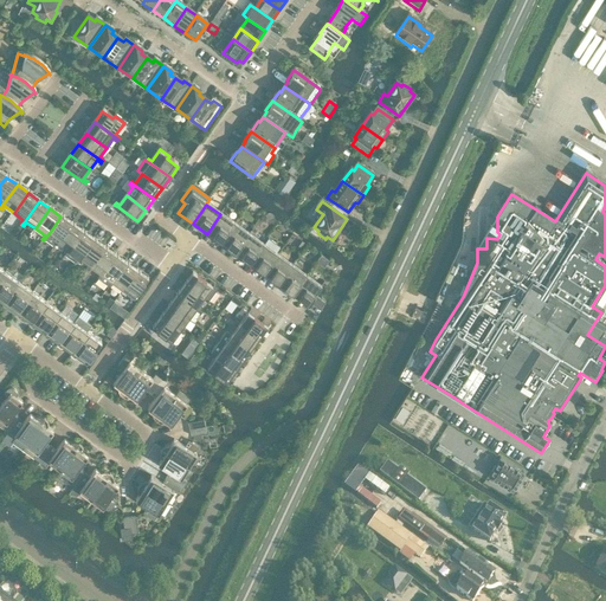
[(220,214),(207,234),(221,244),(236,225),(220,214)]
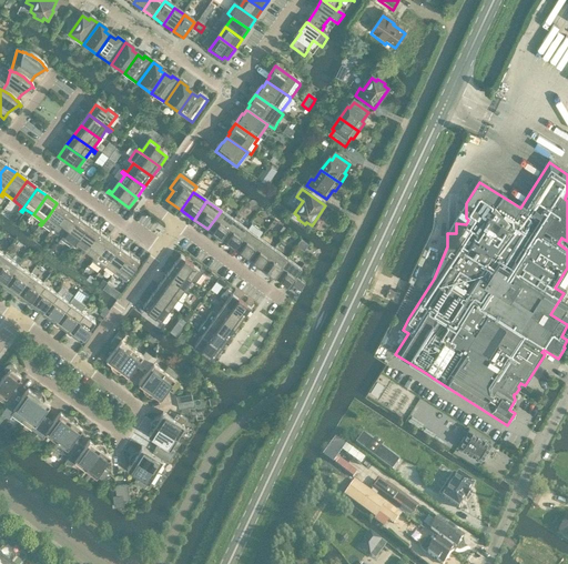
[(41,225),(40,227),(50,234),(53,230),(68,211),(57,203),(49,215),(43,222),(41,225)]
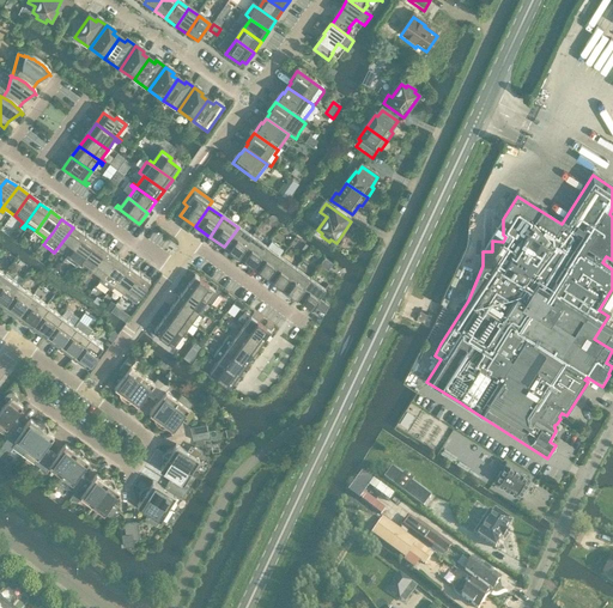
[(73,228),(58,248),(67,254),(65,259),(66,259),(66,260),(70,255),(84,236),(73,228)]
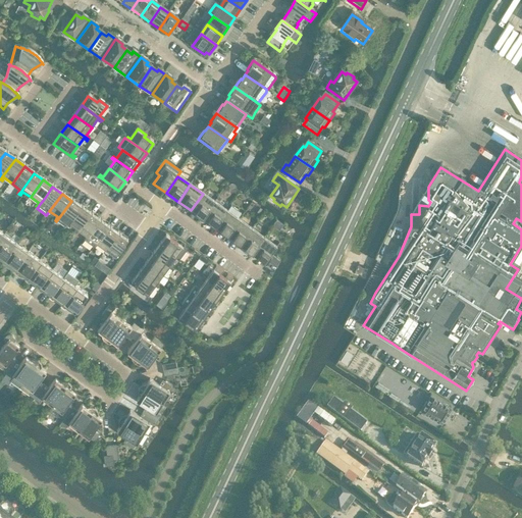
[(203,194),(191,210),(203,219),(215,203),(203,194)]
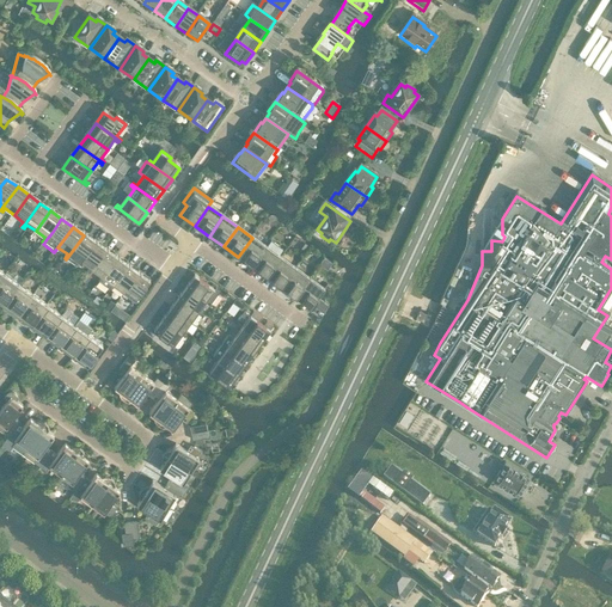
[(66,259),(65,261),(77,269),(80,263),(95,243),(84,235),(69,255),(66,259)]
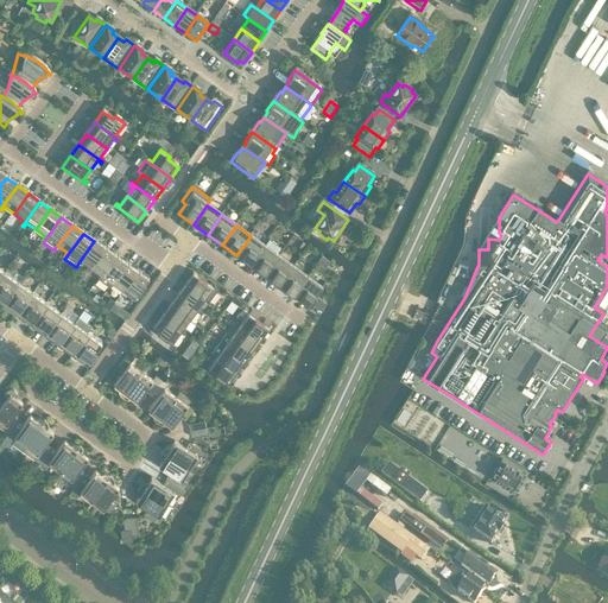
[(251,236),(236,255),(251,266),(265,247),(251,236)]
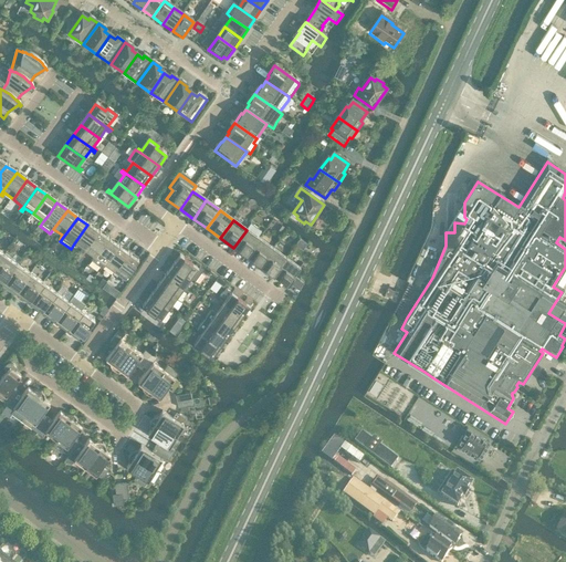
[(87,225),(74,243),(83,250),(80,253),(82,255),(84,251),(97,232),(87,225)]
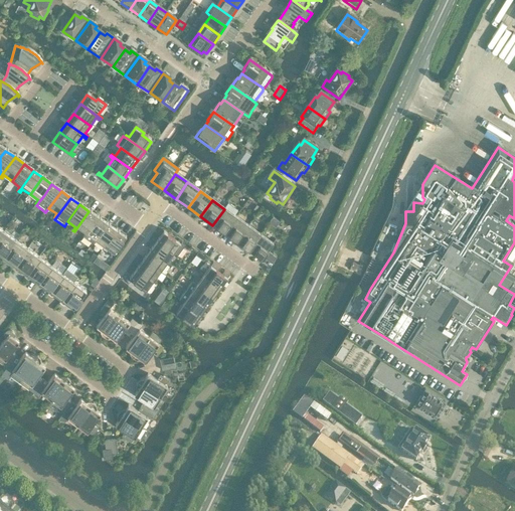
[(224,209),(212,225),(224,234),(236,218),(234,217),(237,212),(228,206),(225,210),(224,209)]
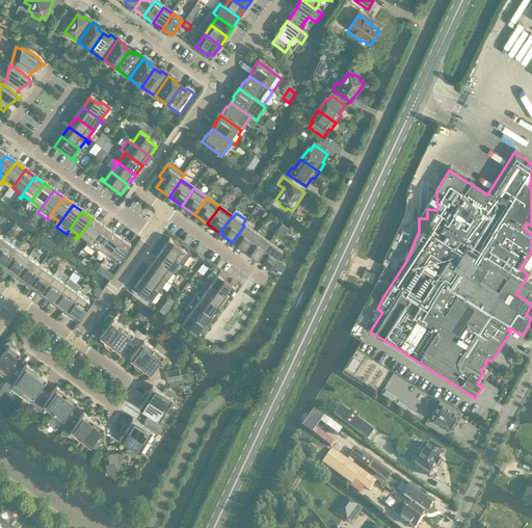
[(79,236),(77,239),(78,240),(80,237),(88,243),(101,226),(91,218),(79,236)]
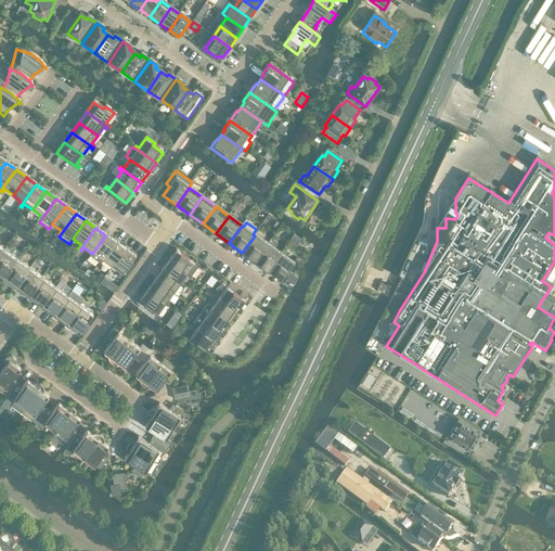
[(92,254),(89,258),(99,265),(100,264),(102,260),(116,243),(105,235),(92,254)]
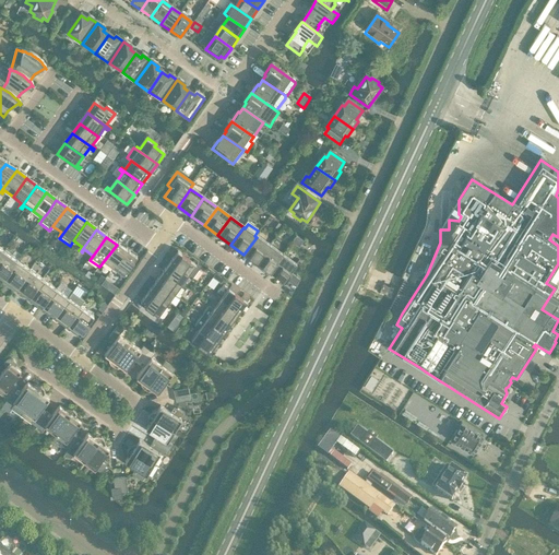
[(257,237),(244,255),(245,255),(257,264),(270,247),(257,237)]
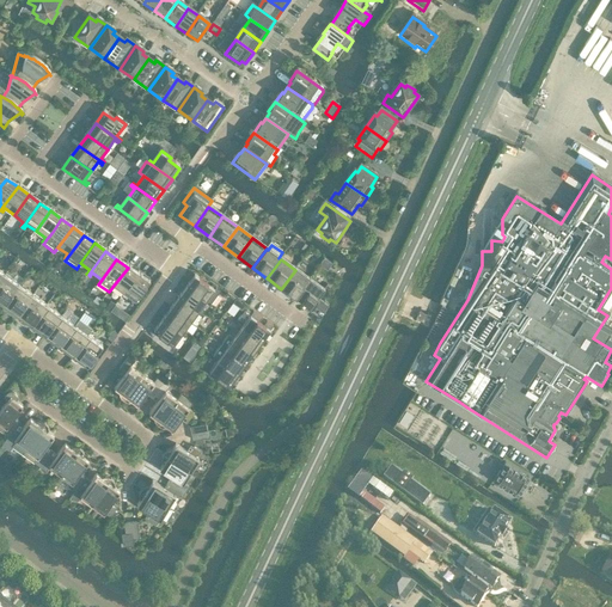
[(470,267),(461,262),(442,305),(451,308),(470,267)]
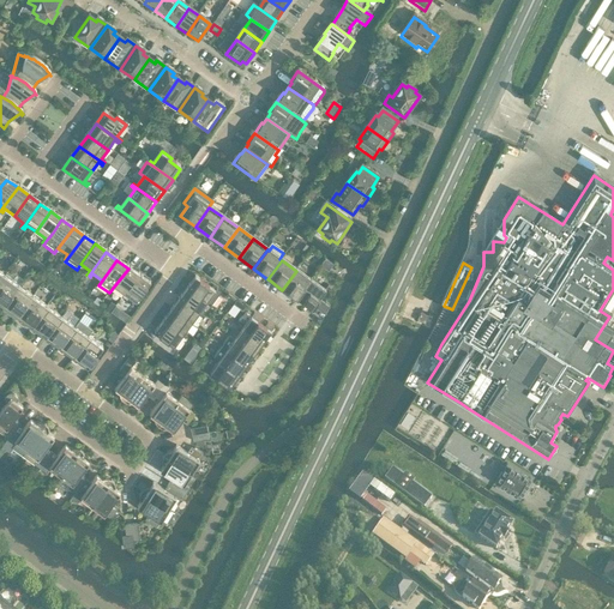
[(113,288),(110,291),(113,294),(115,289),(125,296),(139,276),(128,269),(113,288)]
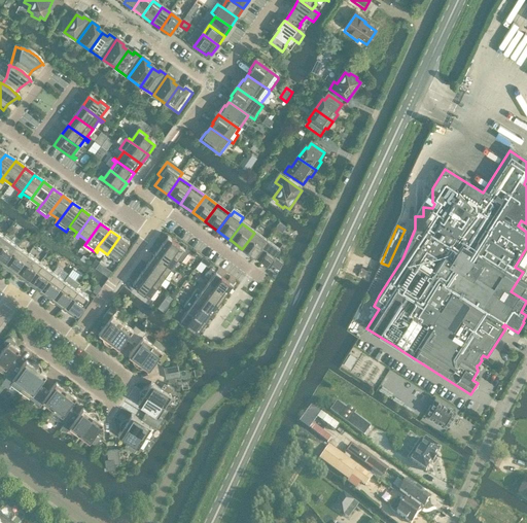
[(254,233),(242,249),(254,258),(267,242),(254,233)]
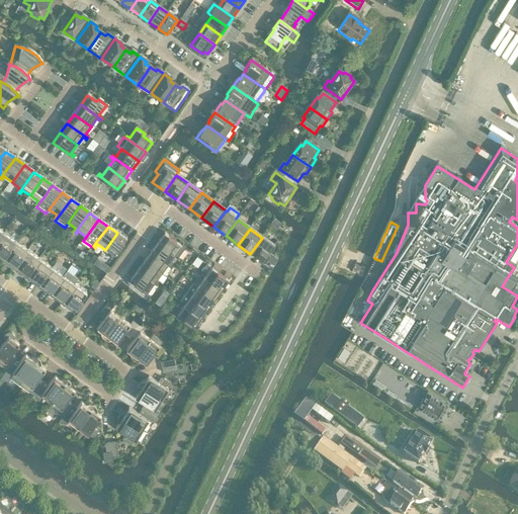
[(117,233),(105,250),(112,256),(110,259),(112,260),(114,257),(126,240),(117,233)]
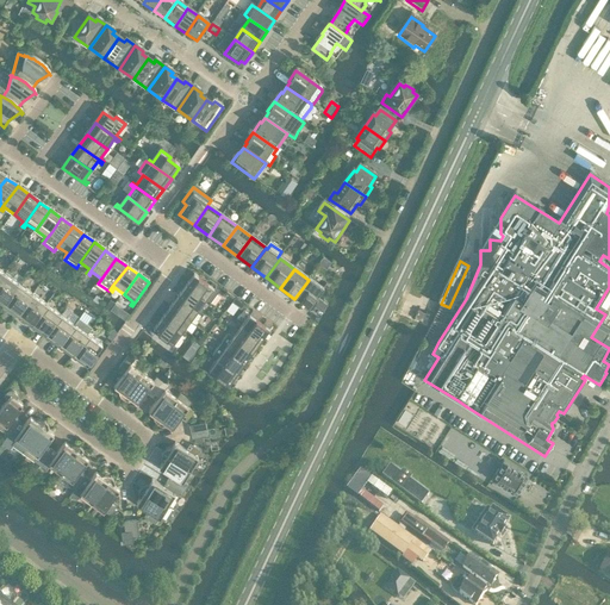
[(0,304),(4,307),(18,287),(5,276),(0,282),(0,304)]
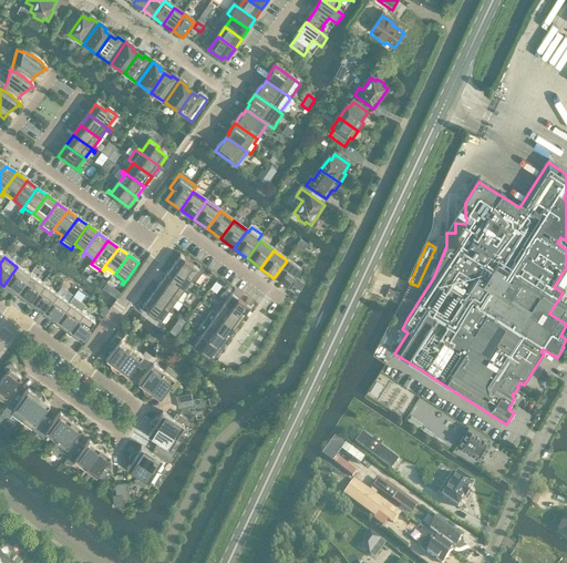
[(173,268),(192,282),(195,285),(205,273),(200,269),(198,270),(181,257),(173,268)]
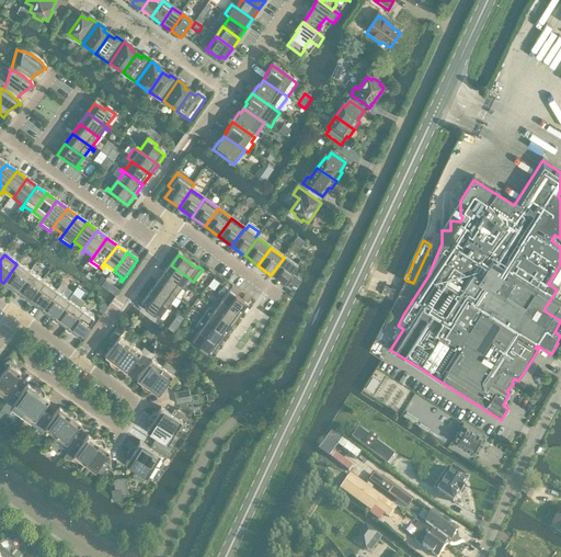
[(284,258),(271,275),(285,285),(298,268),(284,258)]
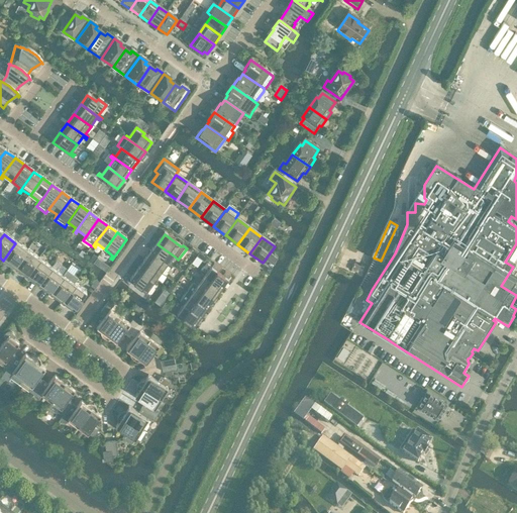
[(8,264),(14,269),(15,269),(27,251),(15,243),(3,261),(1,263),(4,265),(5,265),(6,265),(7,265),(8,264)]
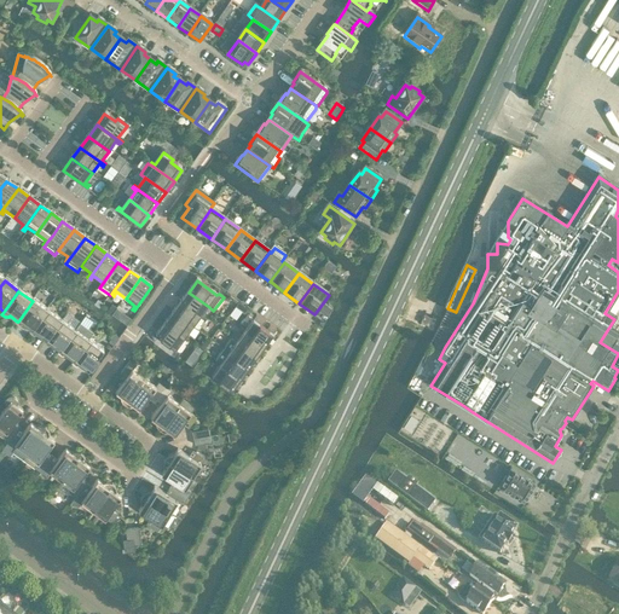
[(206,319),(202,317),(209,307),(189,293),(180,303),(204,320),(206,319)]
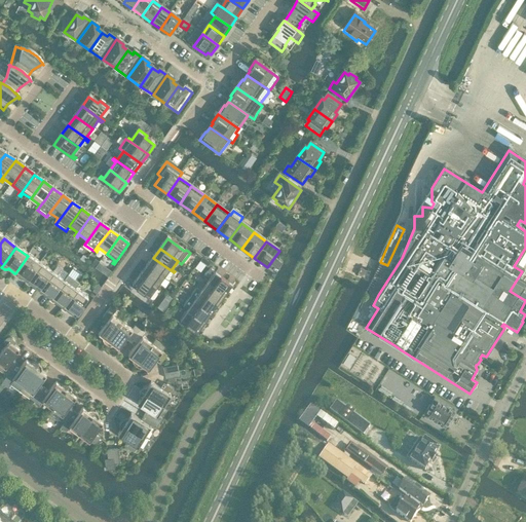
[(20,277),(27,283),(40,265),(28,256),(15,273),(14,273),(12,276),(15,278),(16,278),(17,278),(19,278),(20,277)]
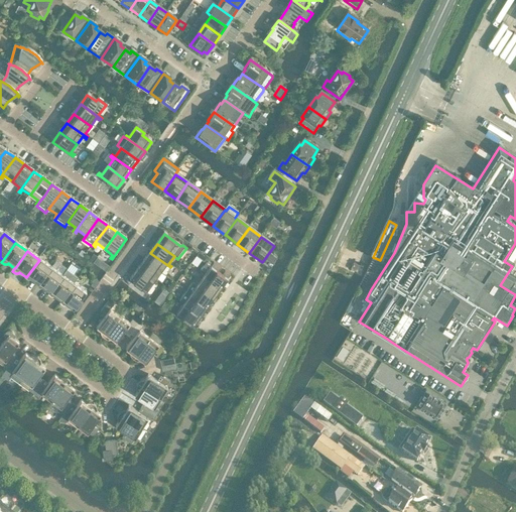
[(166,267),(169,269),(170,267),(150,253),(143,262),(160,274),(166,267)]
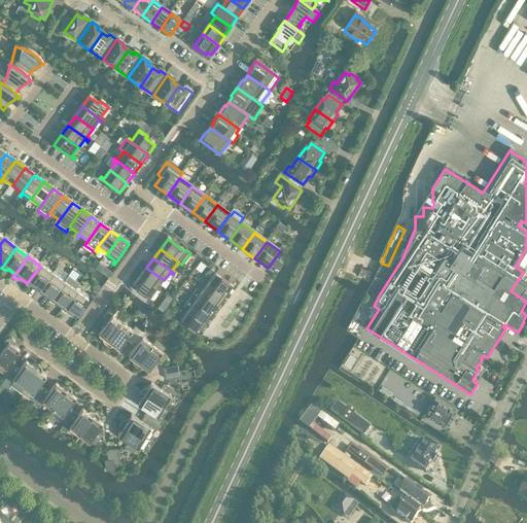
[(39,291),(51,274),(40,266),(27,283),(25,285),(28,287),(29,287),(30,287),(31,287),(32,286),(39,291)]
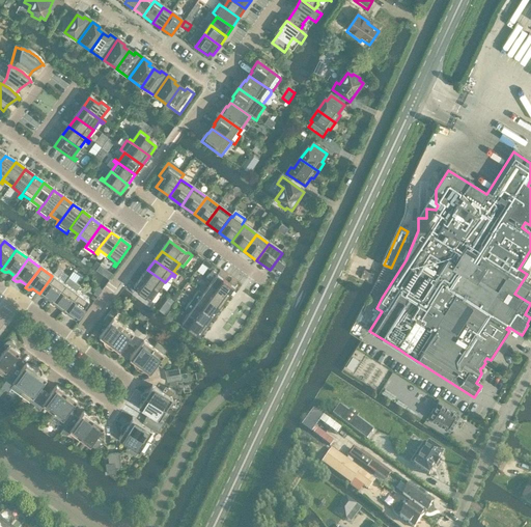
[(162,293),(159,290),(165,282),(147,270),(141,279),(161,295),(162,293)]
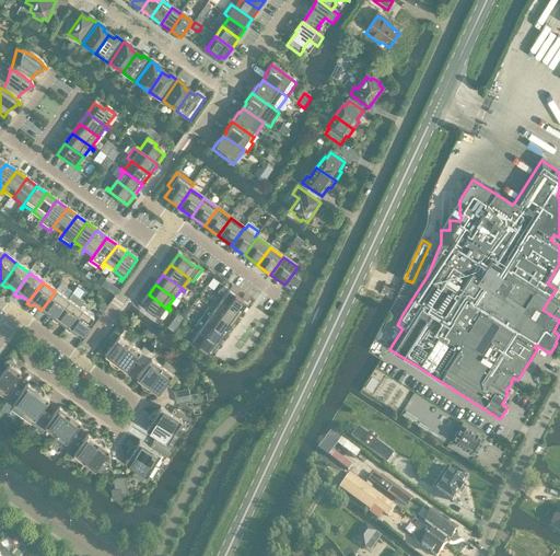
[(228,293),(221,302),(240,315),(247,304),(251,301),(244,297),(243,298),(241,300),(237,298),(240,293),(232,288),(229,291),(225,289),(224,291),(228,293)]
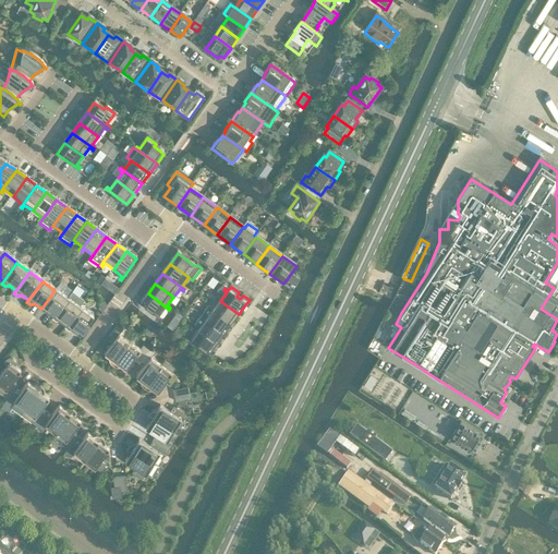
[(379,294),(387,298),(390,290),(389,290),(383,287),(379,294)]
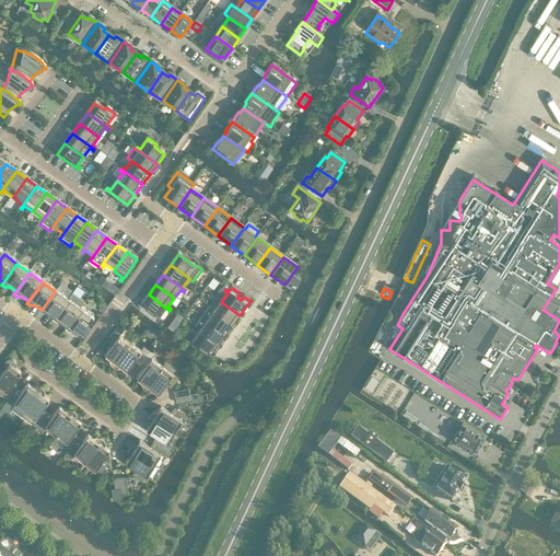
[(47,314),(54,320),(68,301),(55,291),(42,310),(39,313),(42,314),(43,315),(44,315),(45,315),(46,314),(47,314)]
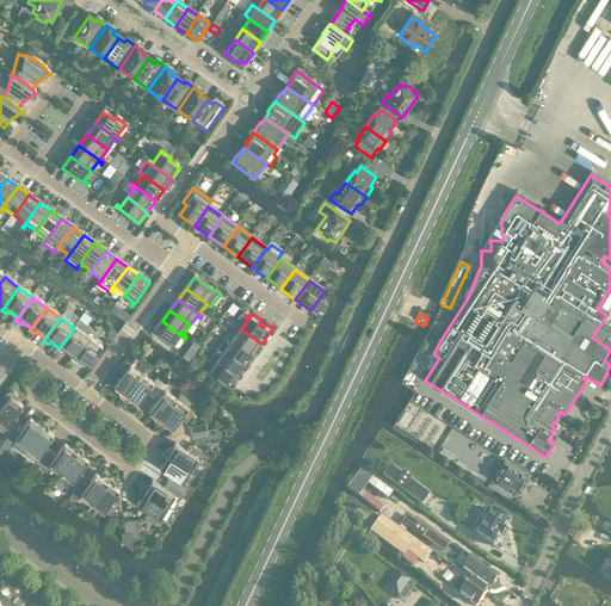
[(180,338),(184,340),(185,339),(162,321),(154,333),(165,340),(162,342),(172,350),(180,338)]
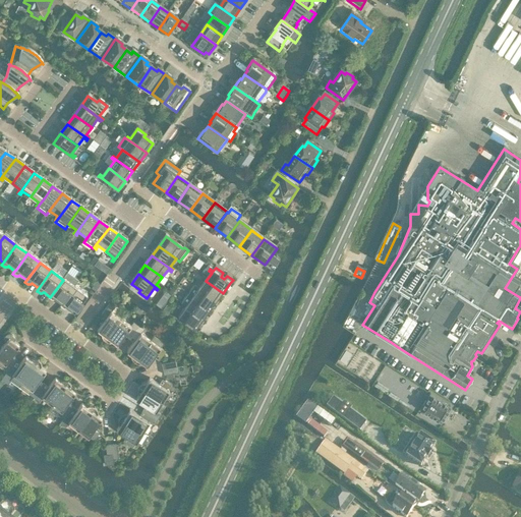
[(75,288),(74,288),(78,283),(67,275),(63,280),(50,297),(48,299),(51,301),(52,301),(53,301),(54,301),(55,301),(55,300),(62,305),(75,288)]
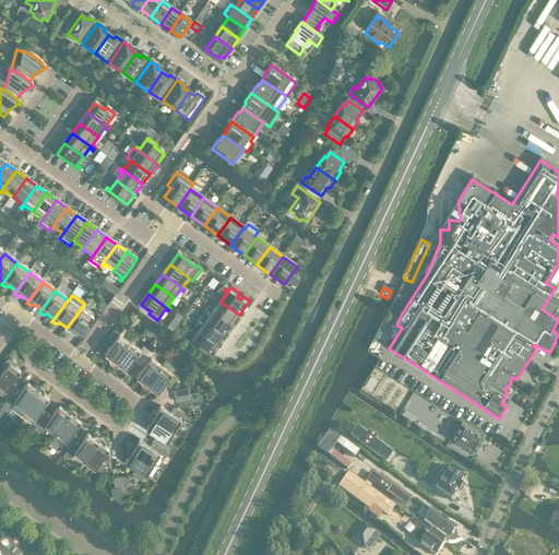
[(212,307),(211,309),(214,311),(233,325),(239,315),(221,302),(215,310),(212,307)]
